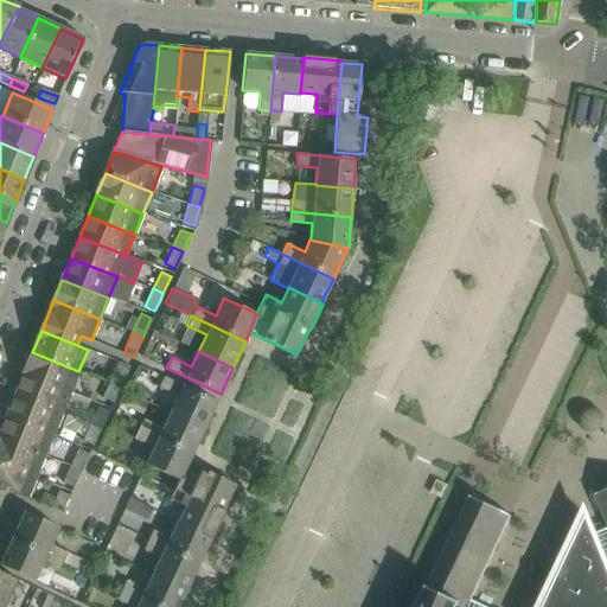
[(70,393),(78,371),(32,352),(24,374),(70,393)]
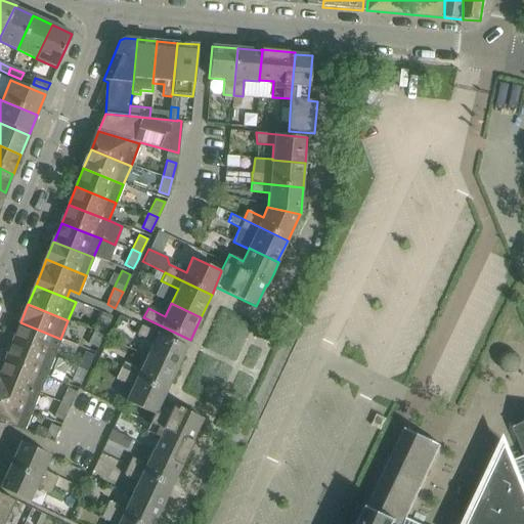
[(103,333),(110,318),(101,314),(94,329),(103,333)]
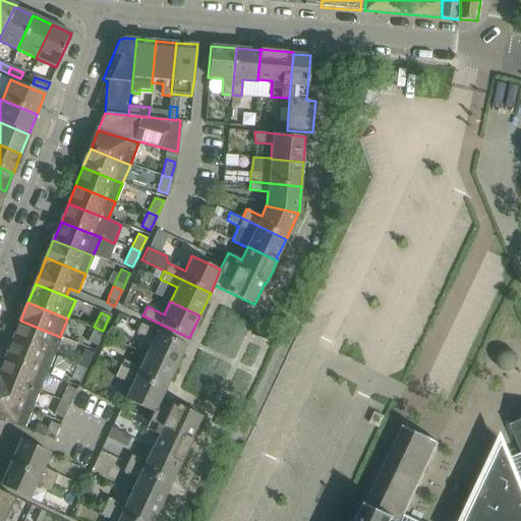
[(53,355),(60,337),(20,321),(21,322),(13,339),(53,355)]
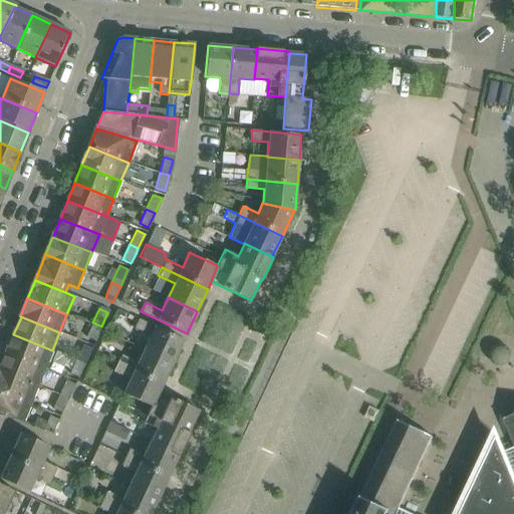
[(184,340),(139,319),(135,327),(151,335),(144,349),(173,363),(184,340)]
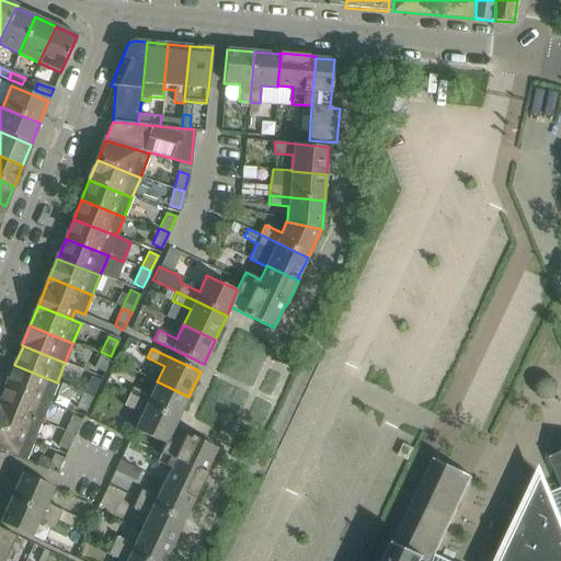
[(111,356),(101,352),(94,367),(103,371),(111,356)]
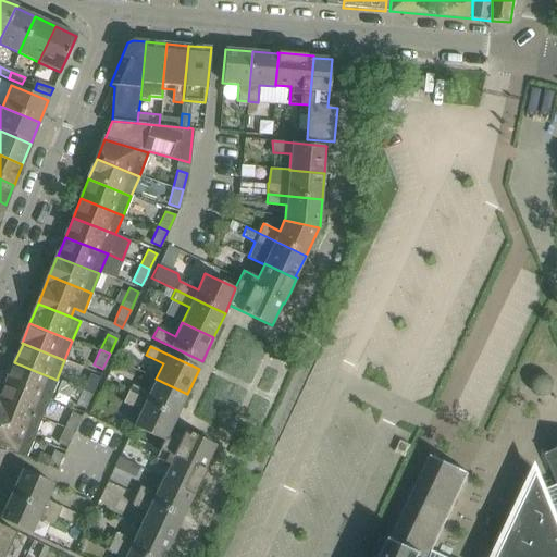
[(48,399),(57,380),(14,362),(7,382),(48,399)]
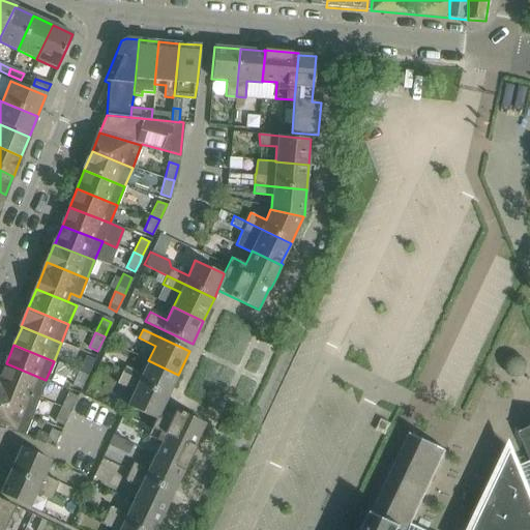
[(87,374),(94,358),(85,355),(78,370),(87,374)]
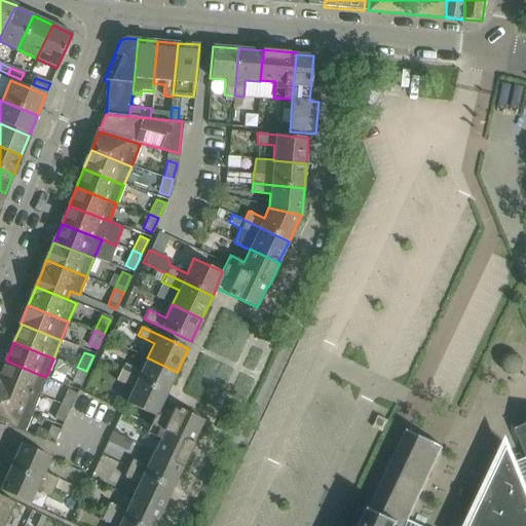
[(166,393),(177,372),(147,358),(141,371),(123,363),(119,372),(166,393)]
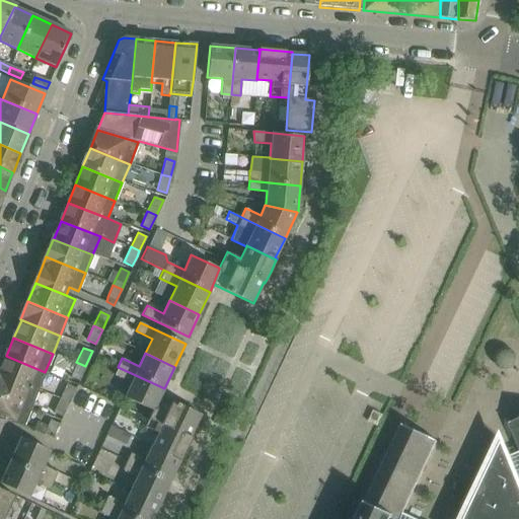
[(45,372),(6,356),(0,370),(0,375),(38,390),(45,372)]
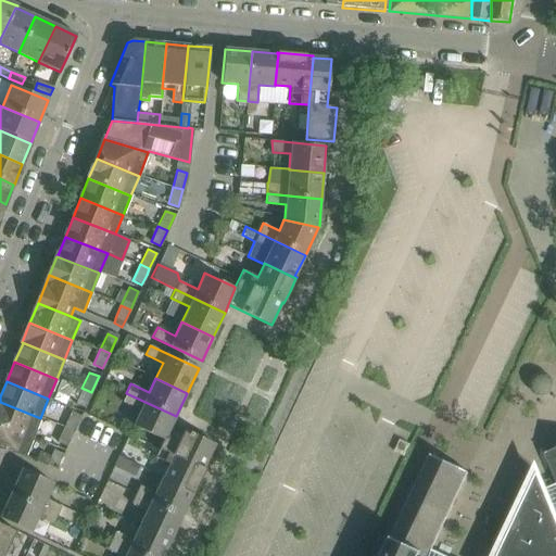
[(84,407),(91,392),(81,388),(75,403),(84,407)]
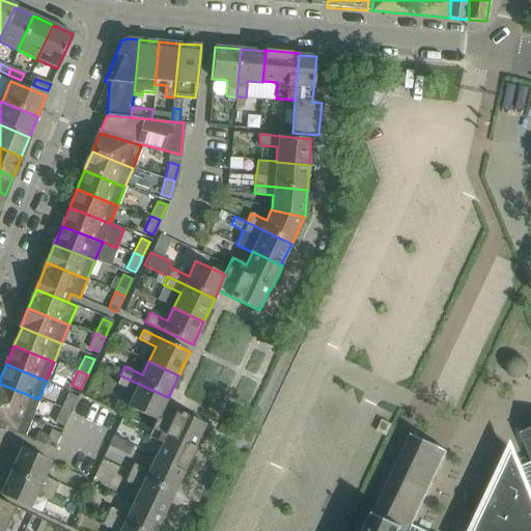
[(168,397),(120,375),(117,384),(134,391),(128,406),(156,419),(157,420),(163,409),(168,397)]
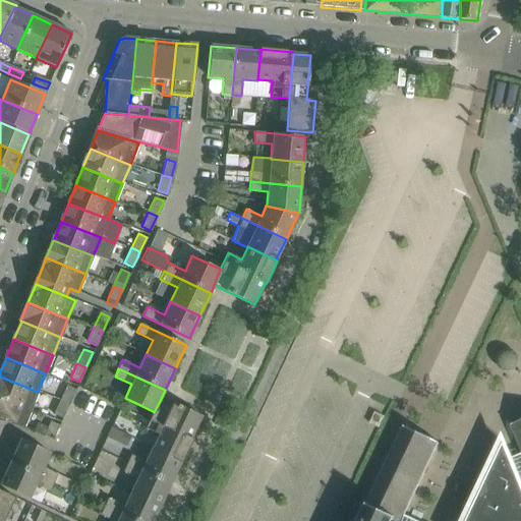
[(0,398),(31,411),(38,392),(0,377),(0,398)]
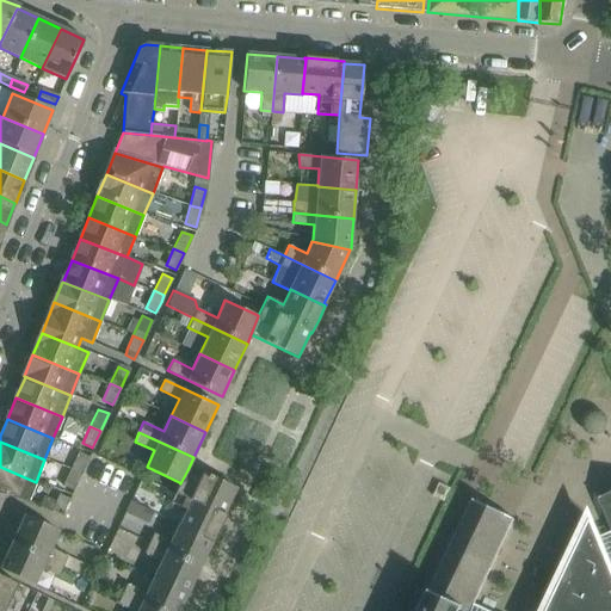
[(80,473),(88,456),(78,451),(71,468),(80,473)]
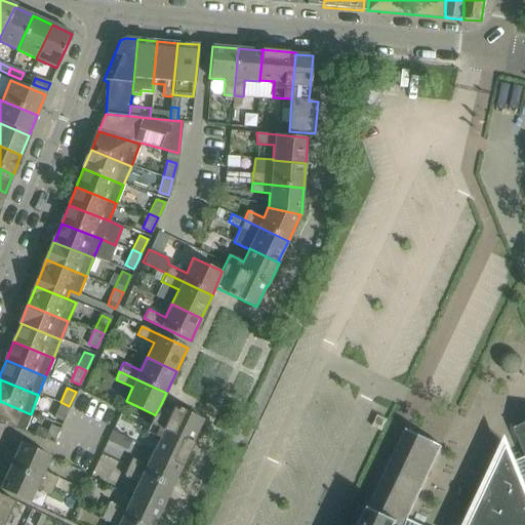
[(23,433),(31,414),(0,401),(0,423),(13,426),(12,428),(23,433)]
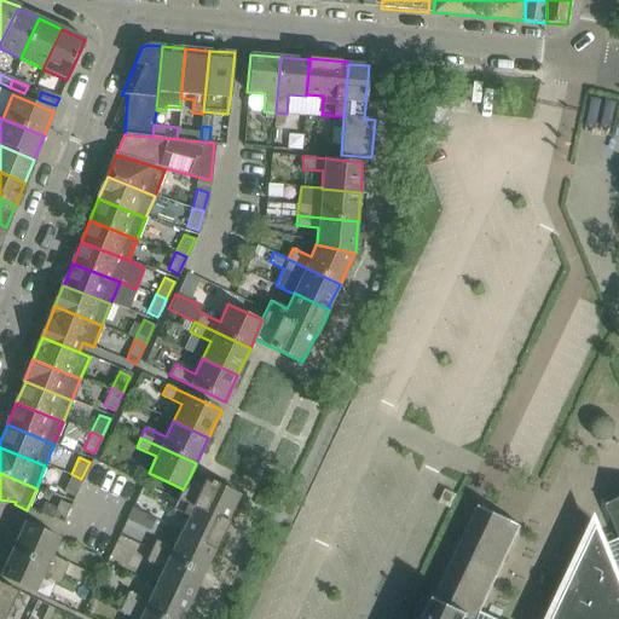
[(74,496),(81,479),(71,474),(63,491),(74,496)]
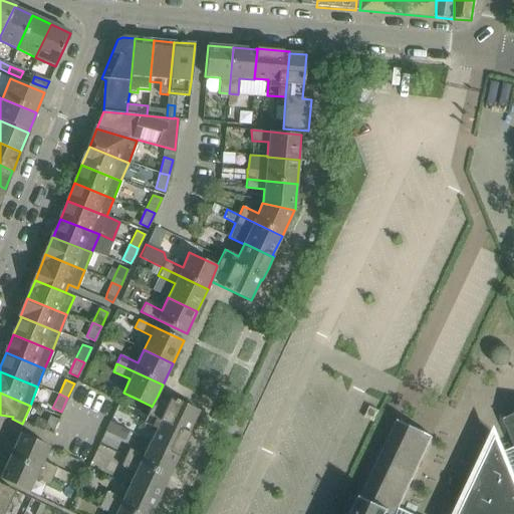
[(189,433),(199,411),(171,398),(169,401),(158,396),(152,407),(151,406),(147,413),(189,433)]
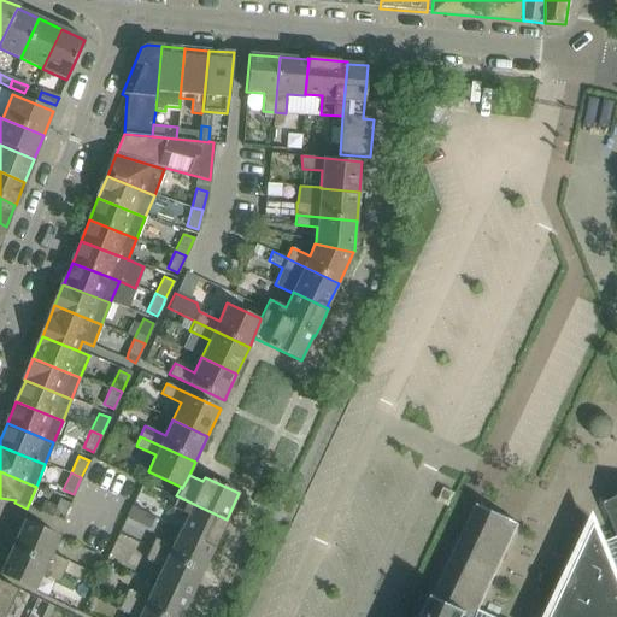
[(229,521),(227,519),(176,495),(171,506),(188,515),(181,530),(180,529),(180,530),(216,547),(229,521)]
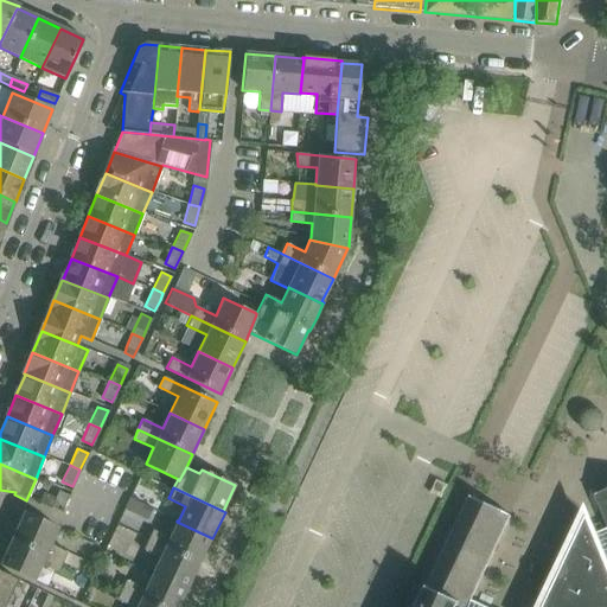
[(606,606),(606,487),(595,493),(606,521),(606,606),(465,606),(510,513),(471,496),(417,606),(606,606)]
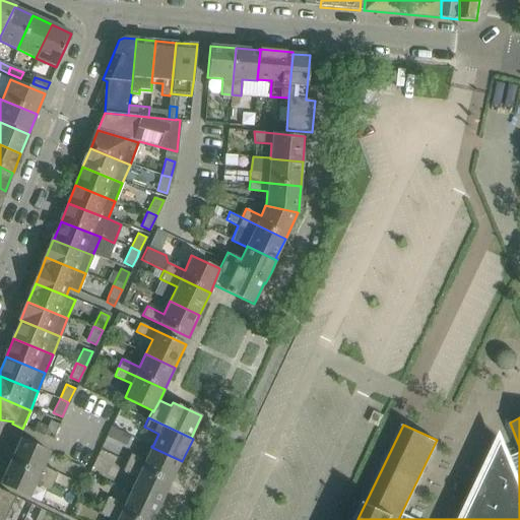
[(52,439),(59,424),(50,419),(47,426),(37,421),(33,430),(52,439)]
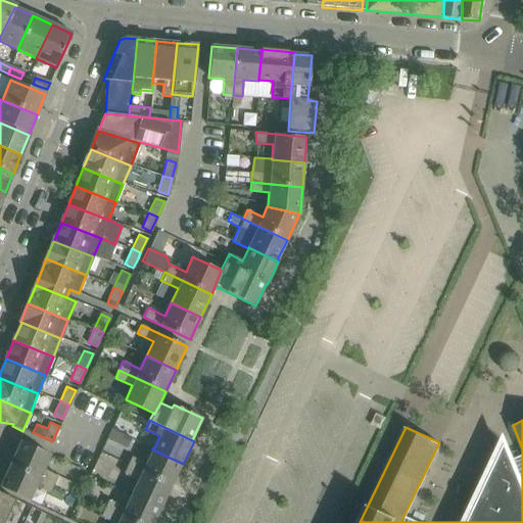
[(21,441),(10,464),(53,484),(64,490),(69,481),(57,475),(43,469),(50,455),(21,441)]
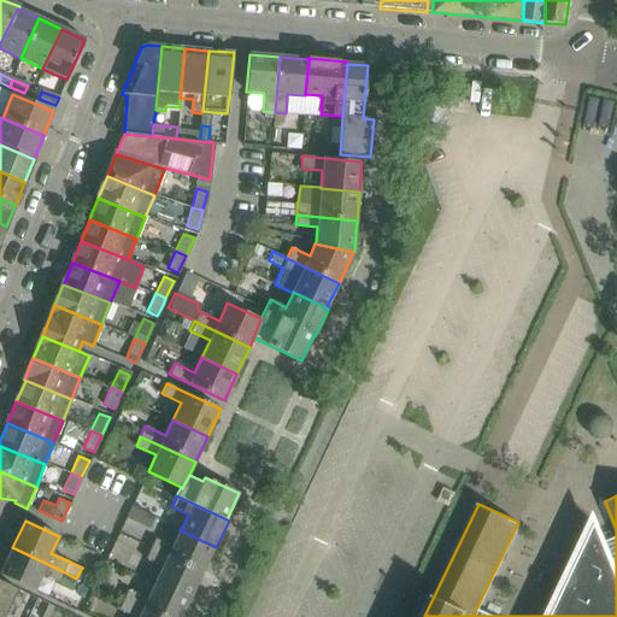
[(216,547),(180,530),(171,546),(154,538),(150,548),(203,573),(213,548),(215,548),(216,547)]
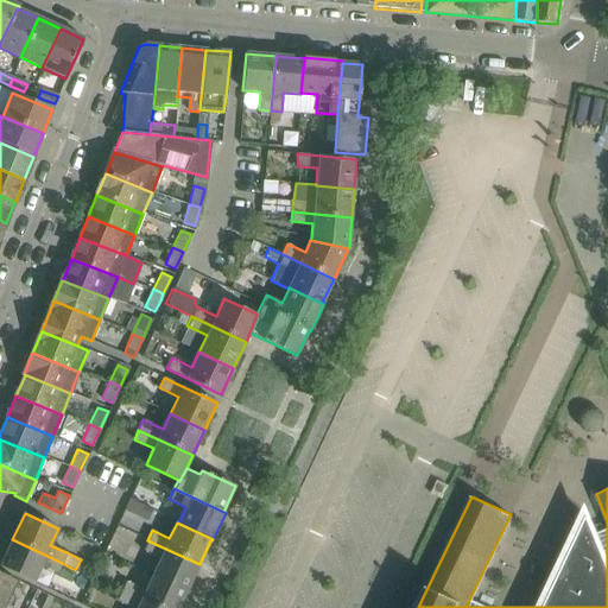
[(62,563),(12,539),(0,564),(0,567),(33,583),(42,564),(57,572),(62,563)]
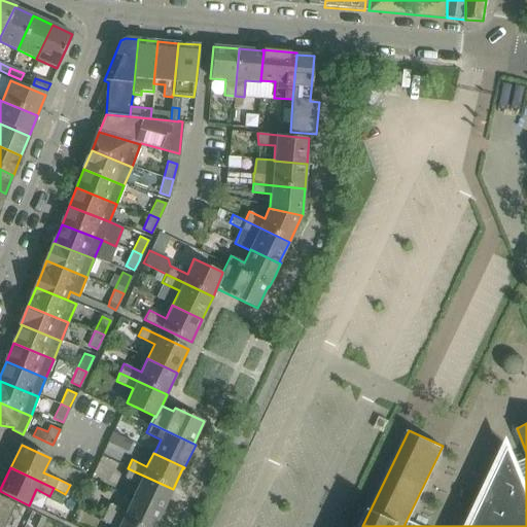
[(173,489),(128,468),(125,477),(139,483),(132,497),(163,512),(173,489)]
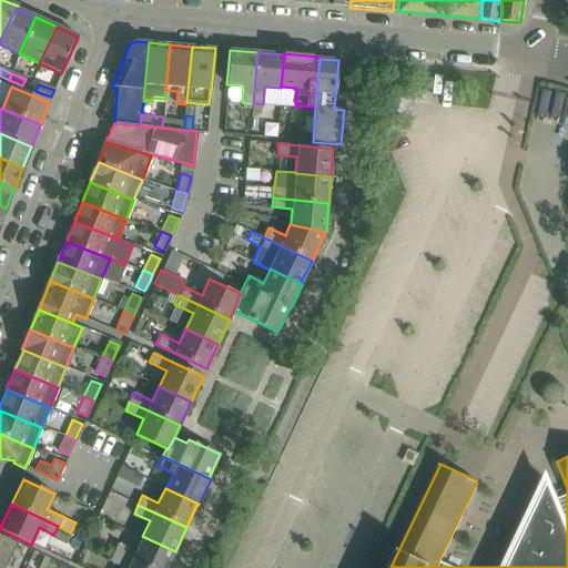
[(2,567),(16,543),(0,535),(0,567),(2,567)]
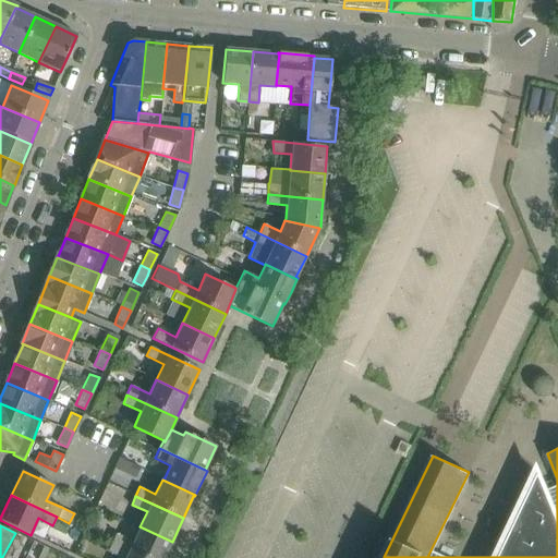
[(145,557),(164,557),(172,542),(140,526),(133,541),(116,533),(111,542),(145,557)]
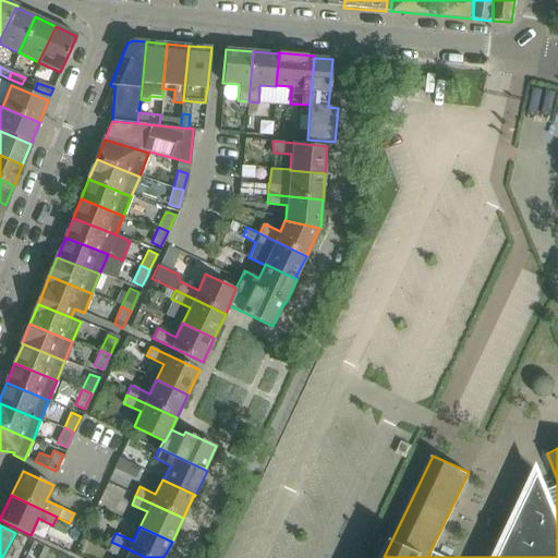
[(145,557),(111,542),(107,550),(122,557),(145,557)]
